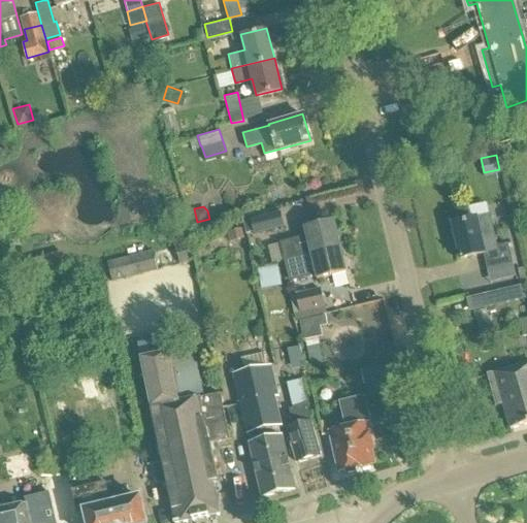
[(242,219),(245,230),(252,229),(253,231),(283,224),(280,209),(242,219)]
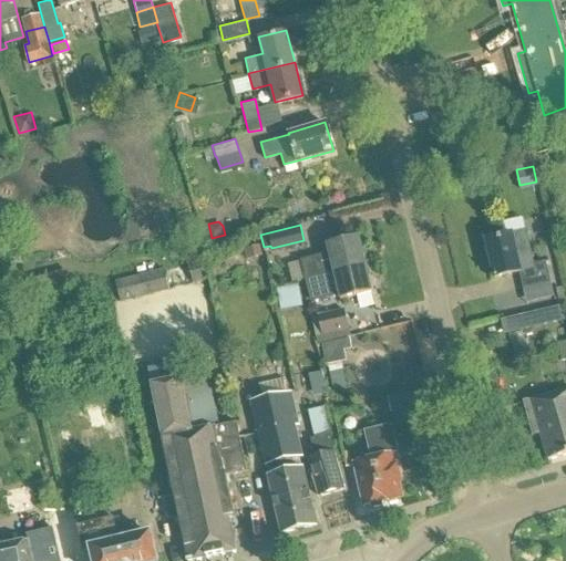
[(533,262),(525,228),(485,238),(490,258),(486,259),(491,276),(494,274),(494,276),(520,270),(523,288),(549,281),(545,260),(533,262)]
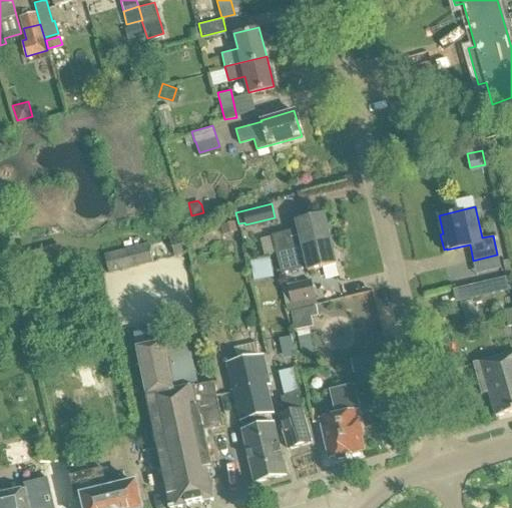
[(276,250),(286,248),(330,237),(324,212),(296,219),(297,226),(272,232),(276,250)]
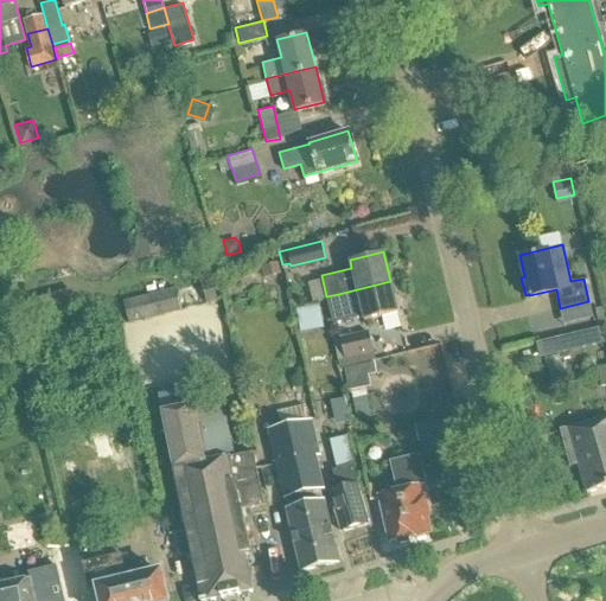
[(261,279),(279,273),(275,261),(257,266),(261,279)]
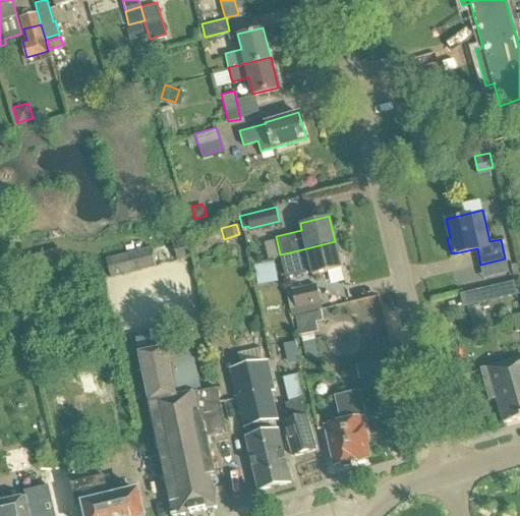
[(109,276),(185,256),(180,236),(105,255),(109,276)]
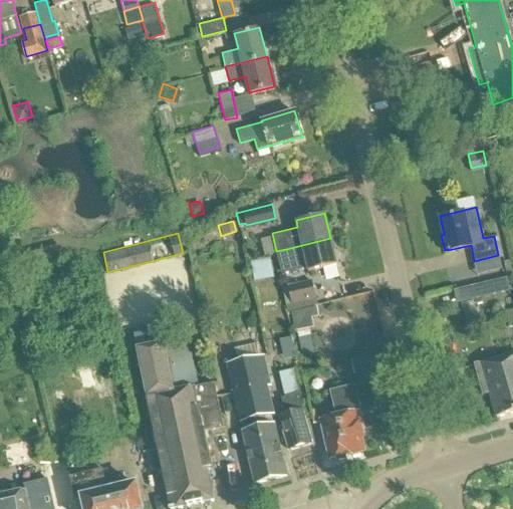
[(330,238),(286,249),(289,259),(304,256),(308,270),(336,263),(330,238)]
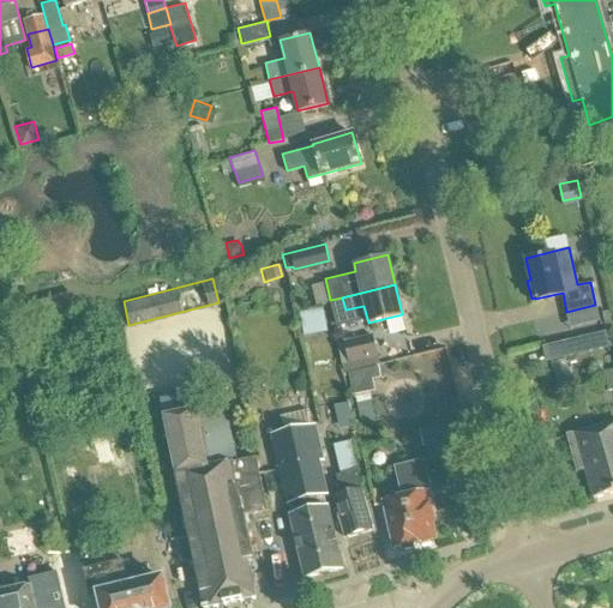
[(323,305),(299,309),(304,333),(328,329),(323,305)]
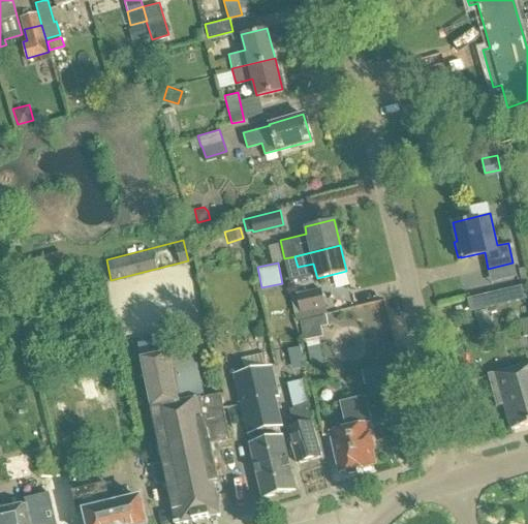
[(488,307),(525,297),(521,283),(485,294),(468,296),(469,308),(488,307)]
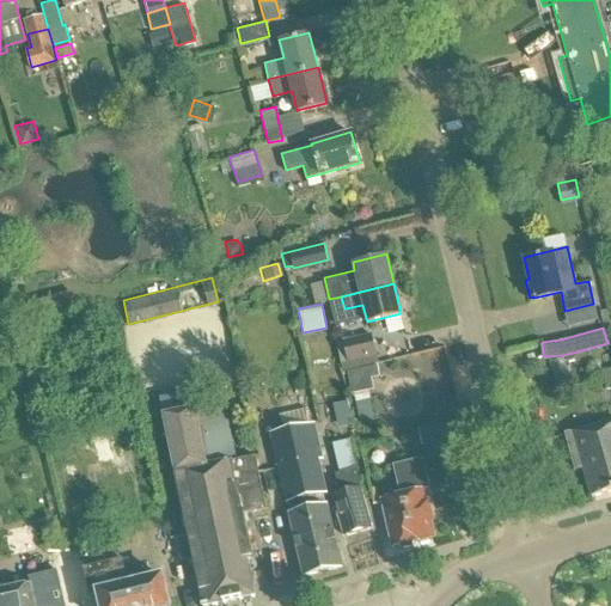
[(342,337),(347,359),(376,353),(371,331),(342,337)]
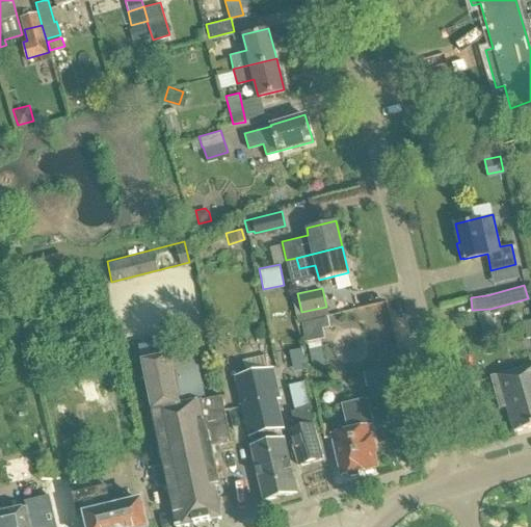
[(327,314),(300,319),(304,341),(308,340),(311,357),(323,353),(320,337),(324,336),(323,326),(329,325),(327,314)]
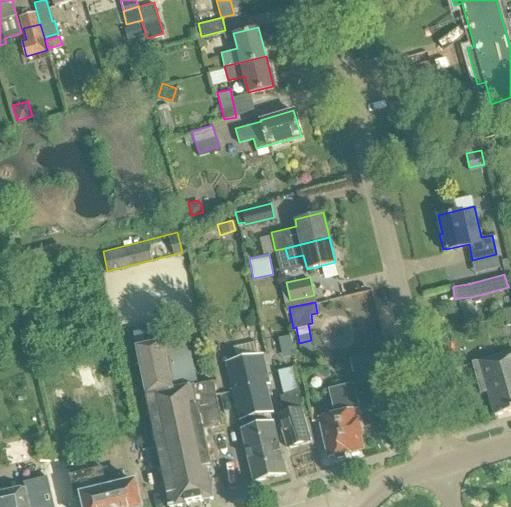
[(203,429),(223,425),(213,380),(194,384),(192,377),(190,368),(181,370),(181,373),(170,375),(163,339),(166,338),(164,327),(133,333),(136,346),(170,506),(213,497),(206,468),(211,467),(203,429)]
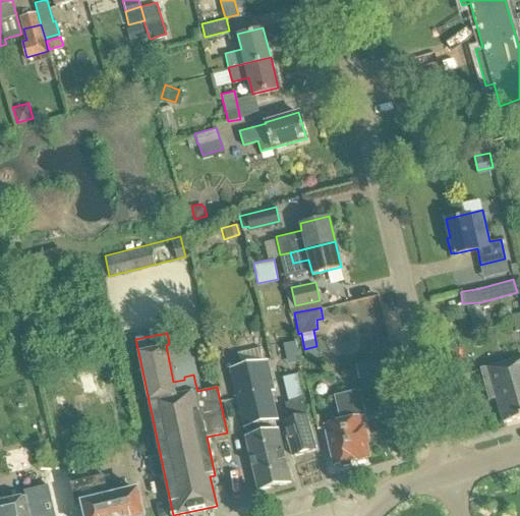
[(503,420),(519,415),(519,356),(481,367),(489,398),(496,396),(503,420)]
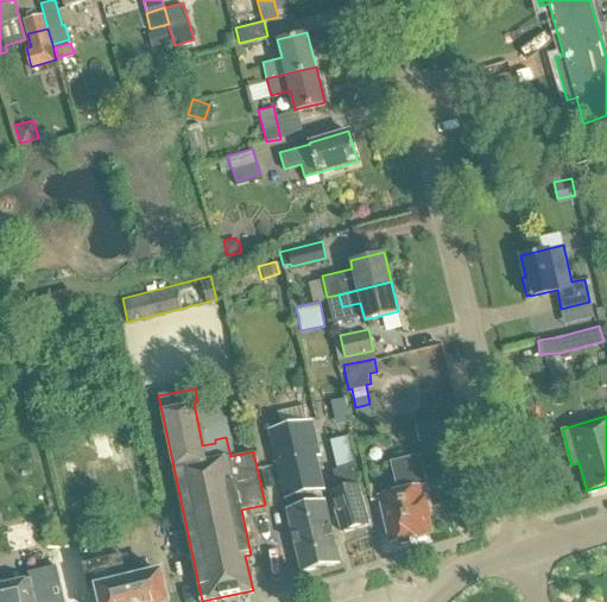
[(320,454),(311,418),(269,429),(291,526),(290,530),(291,534),(293,537),(302,570),(339,562),(324,500),(313,504),(309,492),(324,488),(316,455),(320,454)]
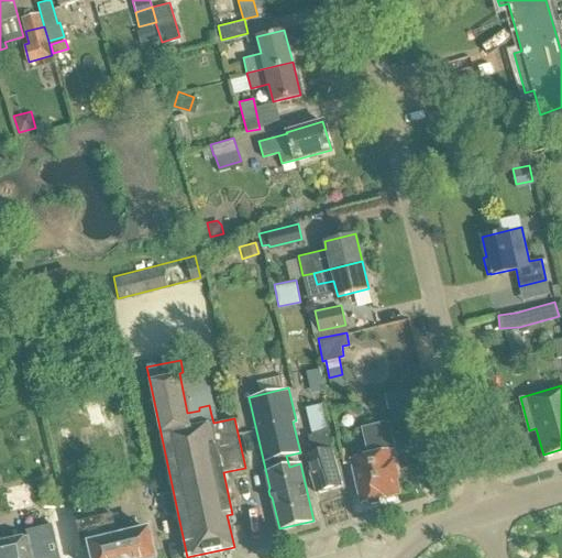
[(408,416),(426,414),(420,387),(385,393),(387,406),(406,404),(408,416)]
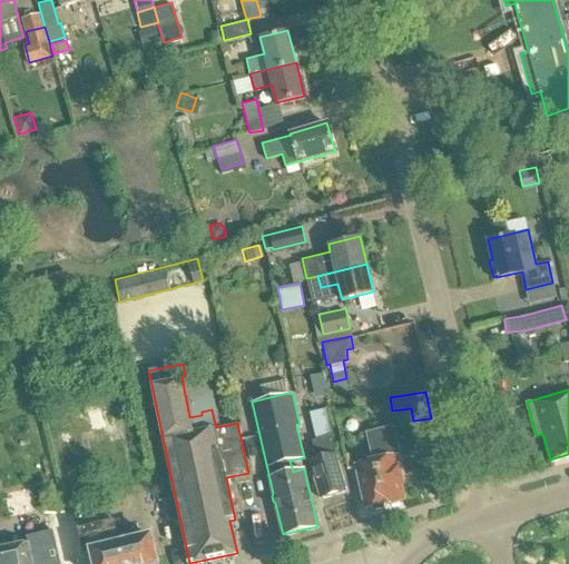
[(331,433),(325,407),(308,412),(315,438),(331,433)]
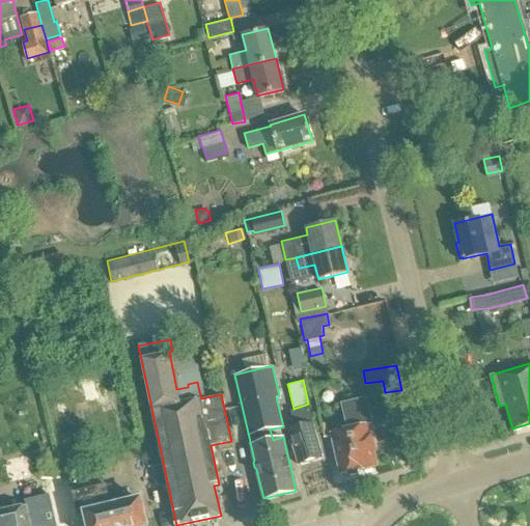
[(370,421),(365,397),(341,403),(347,430),(333,433),(342,472),(344,471),(347,474),(357,472),(357,471),(359,468),(361,467),(361,466),(374,463),(370,449),(373,449),(370,435),(369,436),(365,422),(370,421)]
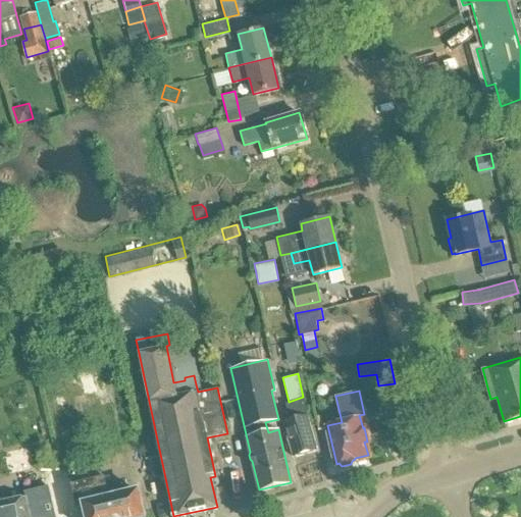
[(313,434),(303,397),(285,403),(291,420),(283,422),(288,437),(289,437),(294,456),(316,449),(312,434),(313,434)]
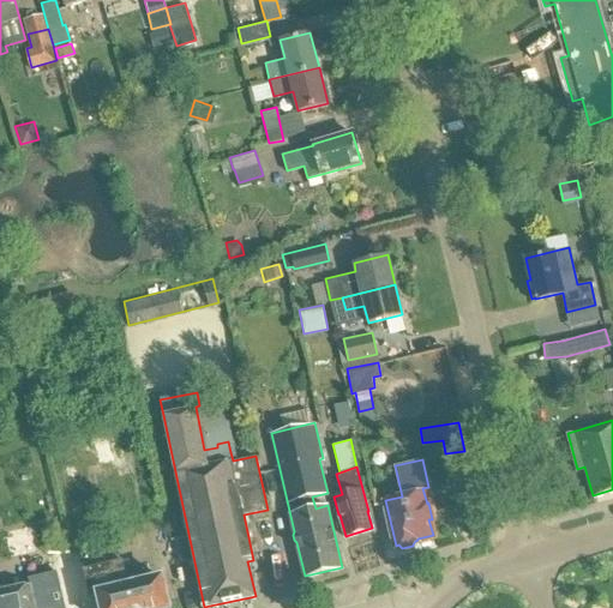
[(56,569),(28,576),(28,577),(29,584),(35,607),(90,607),(101,606),(101,607),(169,607),(163,577),(127,587),(121,561),(122,561),(122,560),(120,560),(119,553),(116,542),(89,549),(86,540),(77,542),(82,563),(56,569)]
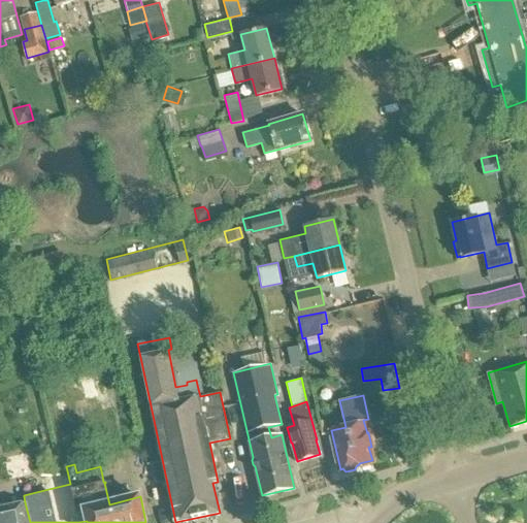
[(30,522),(25,502),(0,508),(0,522),(30,522)]
